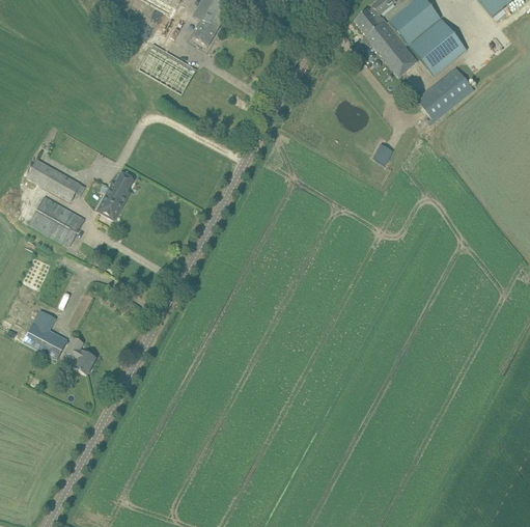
[(146,0),(163,9),(150,33),(169,44),(187,12),(176,6),(180,0),(146,0)]
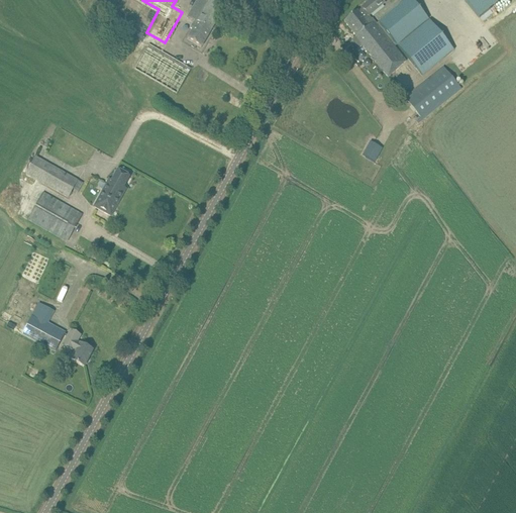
[(198,18),(188,35),(202,43),(225,4),(223,2),(224,0),(195,0),(188,12),(198,18)]
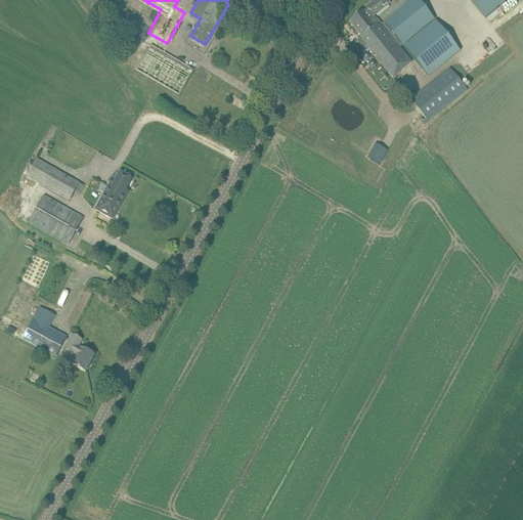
[(391,0),(372,0),(367,4),(368,5),(364,9),(362,7),(350,18),(394,75),(412,59),(400,44),(383,22),(376,12),(391,0)]
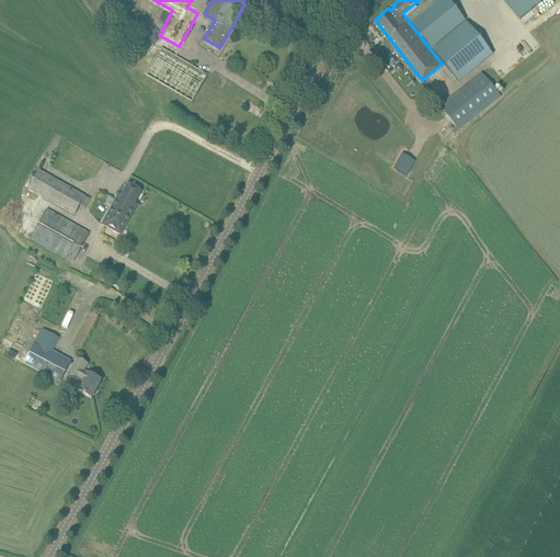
[(437,0),(410,23),(429,47),(465,18),(449,0),(437,0)]
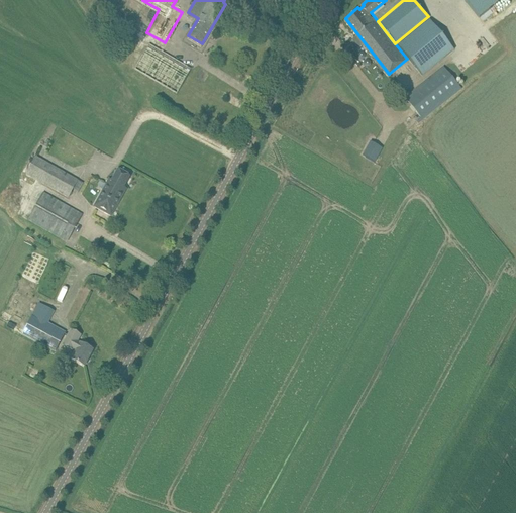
[(467,0),(480,16),(499,0),(467,0)]
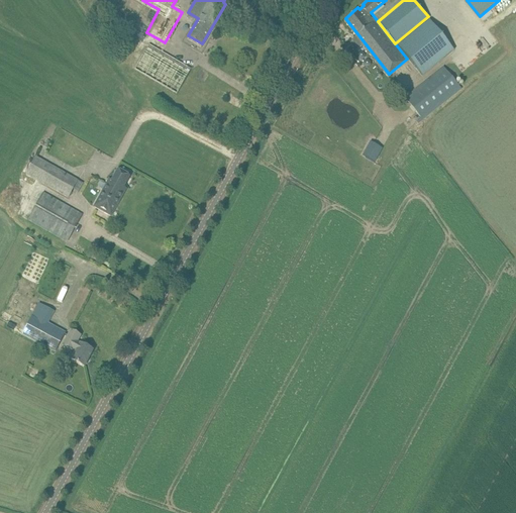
[(454,46),(430,17),(429,17),(399,42),(402,46),(423,73),(454,46)]
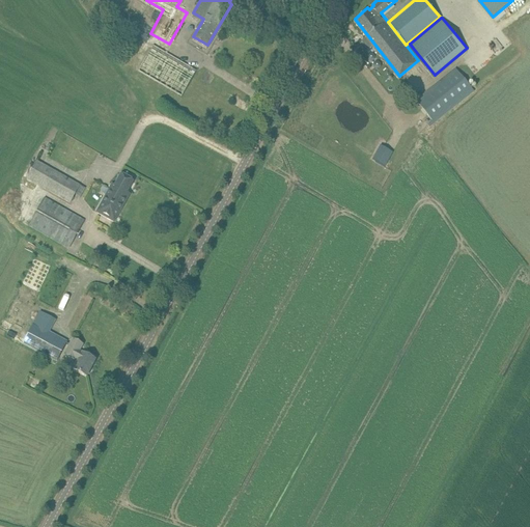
[(139,68),(183,93),(198,66),(155,42),(139,68)]
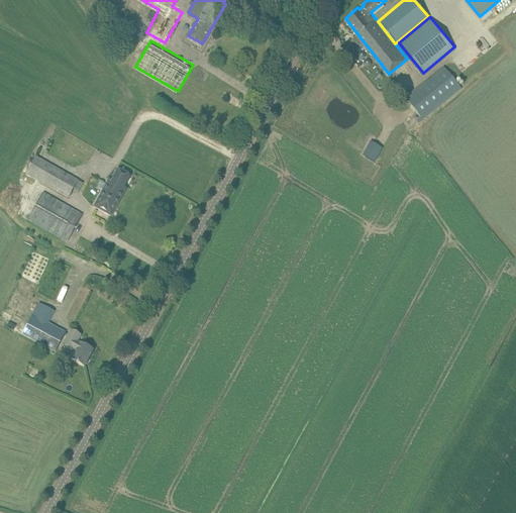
[(405,94),(422,116),(461,84),(444,62),(405,94)]
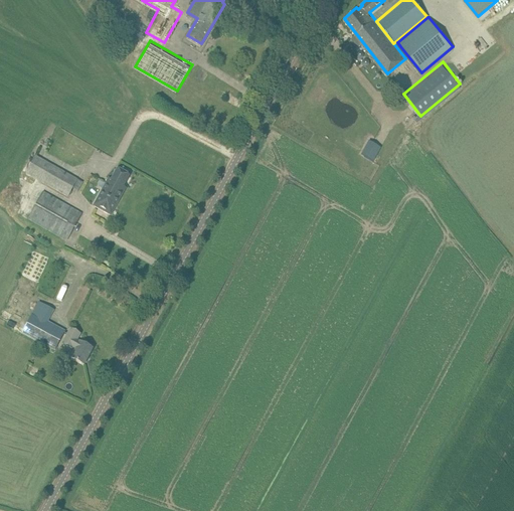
[(372,140),(364,153),(373,158),(381,145),(372,140)]
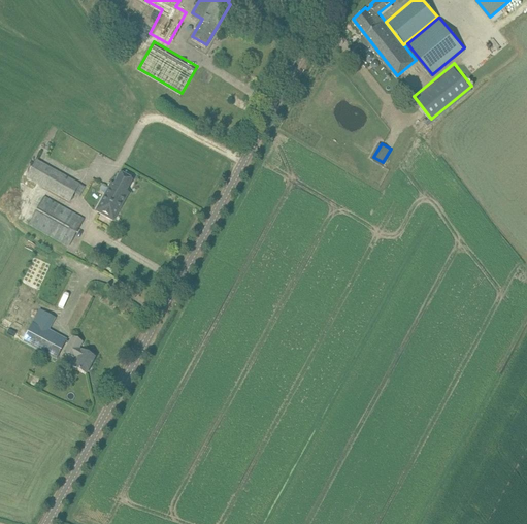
[(80,192),(86,184),(38,156),(28,173),(70,198),(75,189),(80,192)]
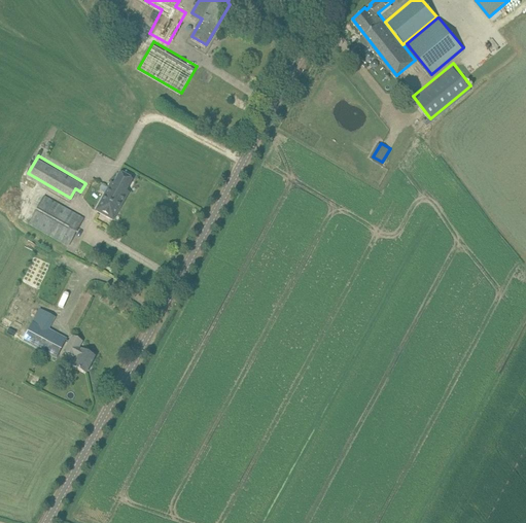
[(117,204),(133,176),(120,170),(108,193),(106,190),(97,207),(114,216),(120,205),(117,204)]
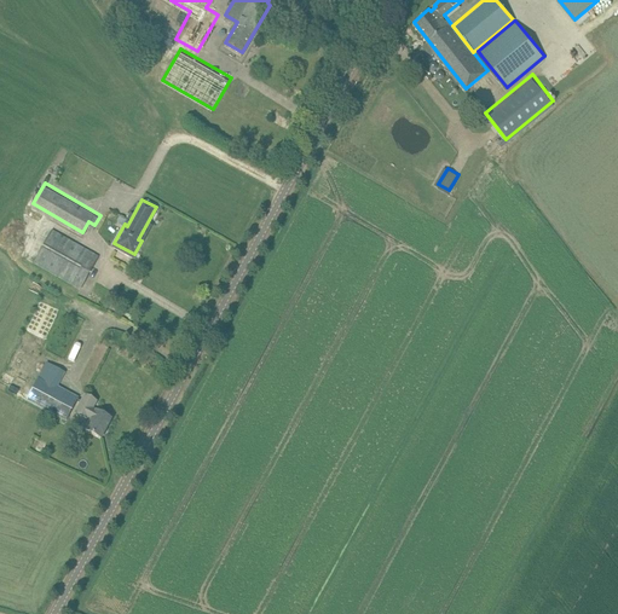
[(34,260),(81,287),(99,254),(53,227),(34,260)]
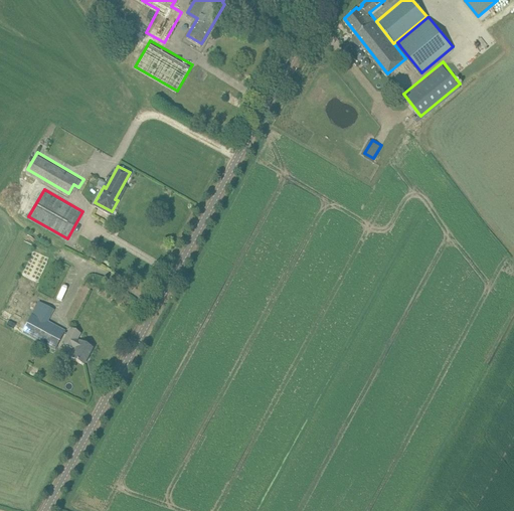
[(39,299),(32,312),(47,320),(54,307),(39,299)]
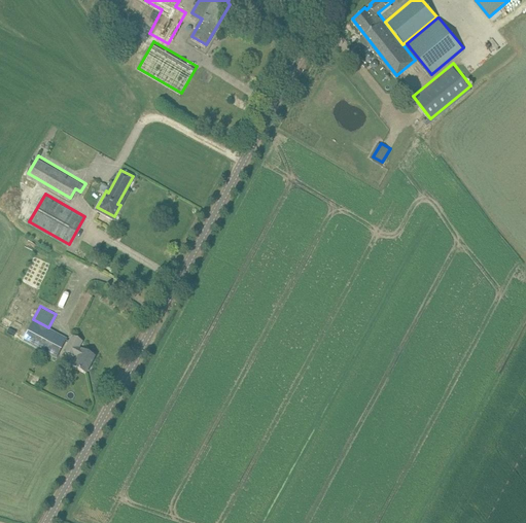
[(12,315),(9,326),(22,329),(24,318),(12,315)]
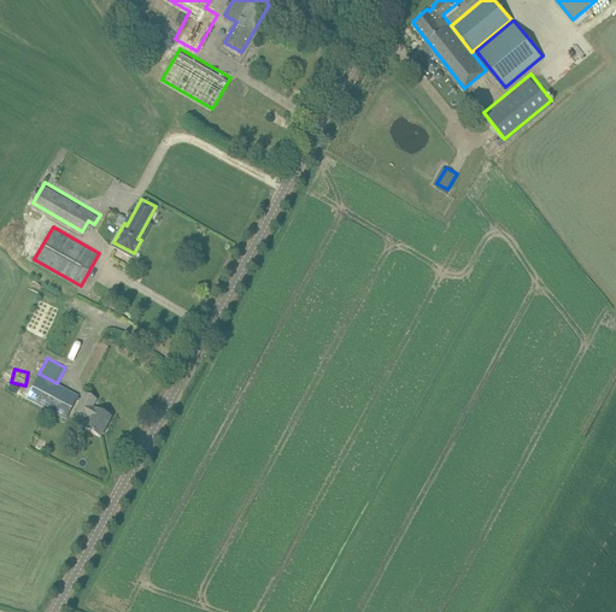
[(37,372),(27,393),(68,415),(78,394),(57,383),(39,374),(37,372)]
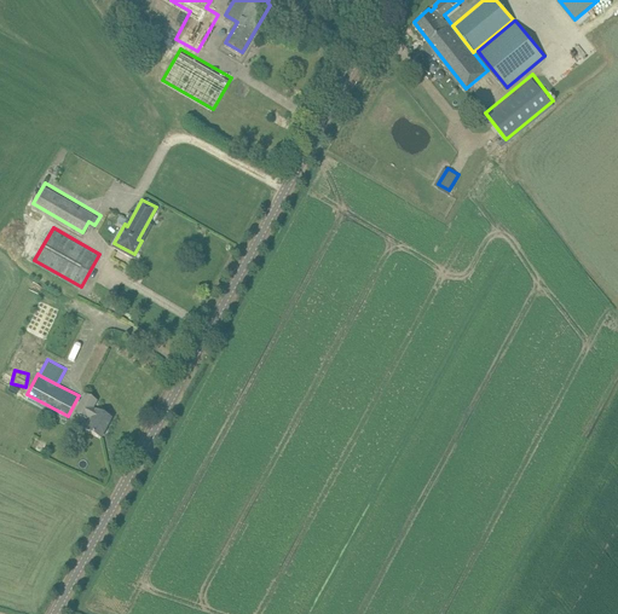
[(86,427),(102,435),(113,415),(93,405),(97,397),(86,392),(78,409),(87,413),(88,413),(92,416),(86,427)]
